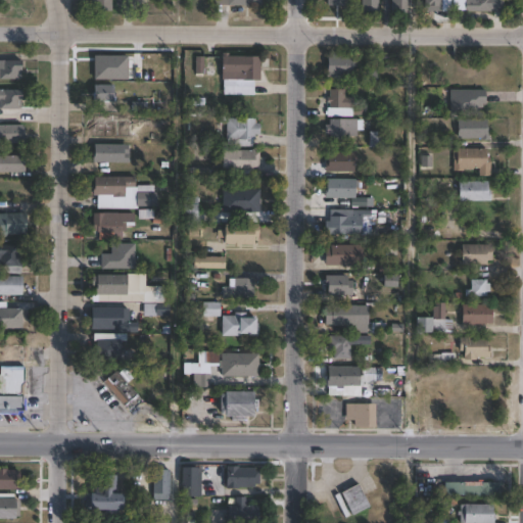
[(110,0),(110,11),(93,11),(93,4),(89,4),(89,0),(110,0)]
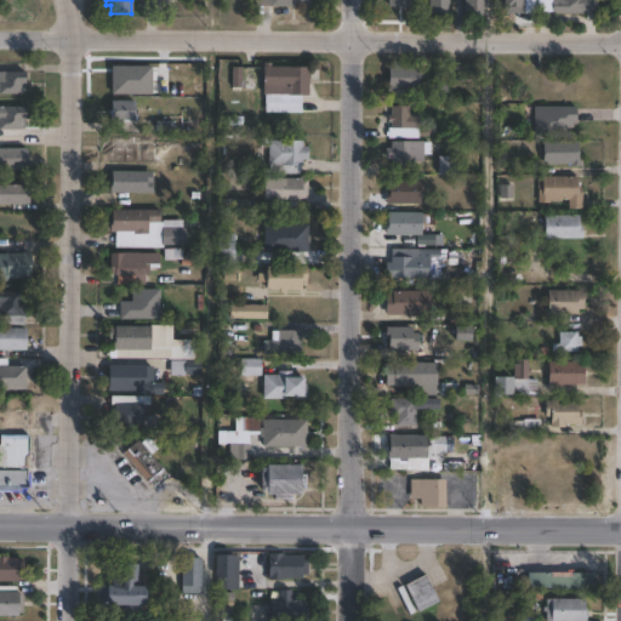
[(449,0),(449,16),(428,15),(428,0),(449,0)]
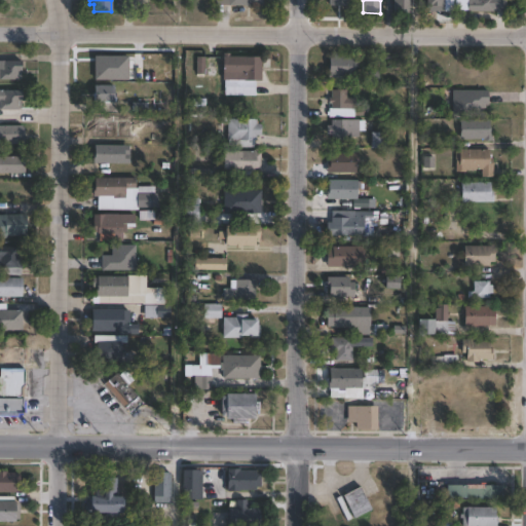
[(411,0),(411,14),(393,13),(393,0),(411,0)]
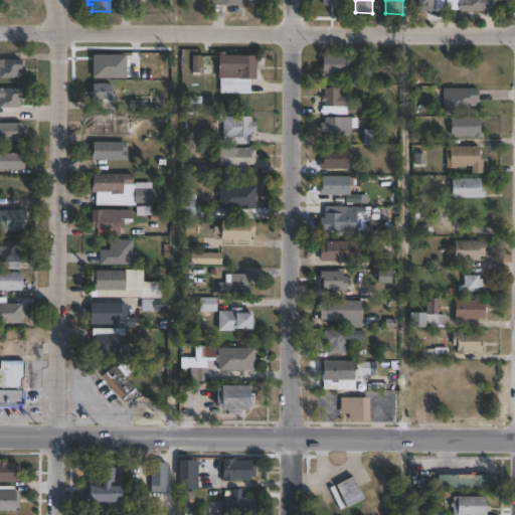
[(435,0),(435,5),(432,5),(432,9),(427,9),(427,10),(425,10),(425,9),(421,9),(421,6),(417,6),(417,0),(435,0)]
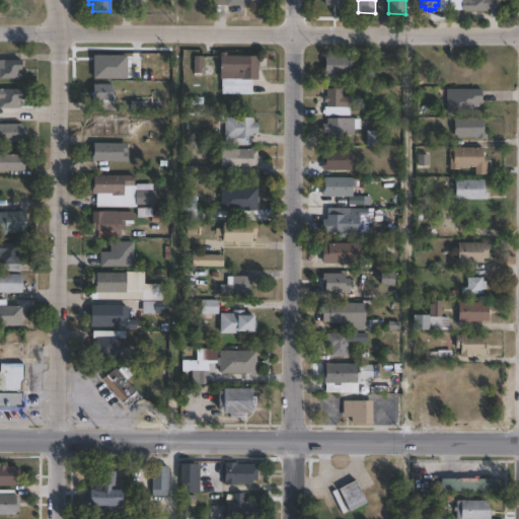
[(500,0),(500,9),(491,9),(491,11),(462,11),(462,0),(500,0)]
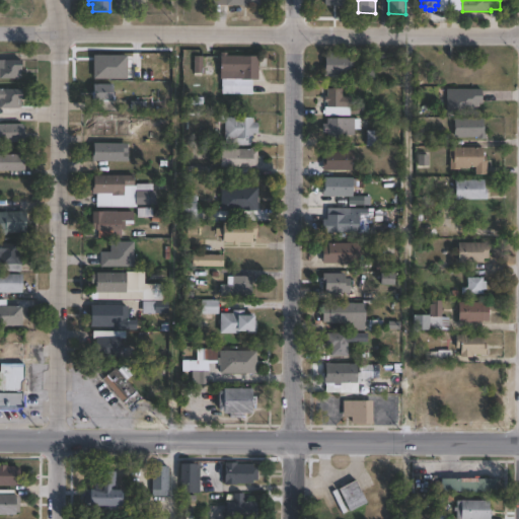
[(226,52),(226,56),(257,56),(257,80),(219,80),(219,55),(220,55),(220,52),(226,52)]
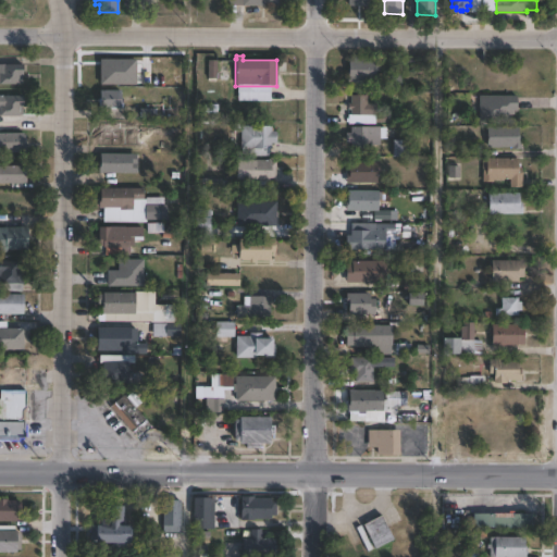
[(376,59),(376,61),(380,61),(379,67),(400,67),(400,89),(347,89),(347,70),(348,70),(348,59),(376,59)]
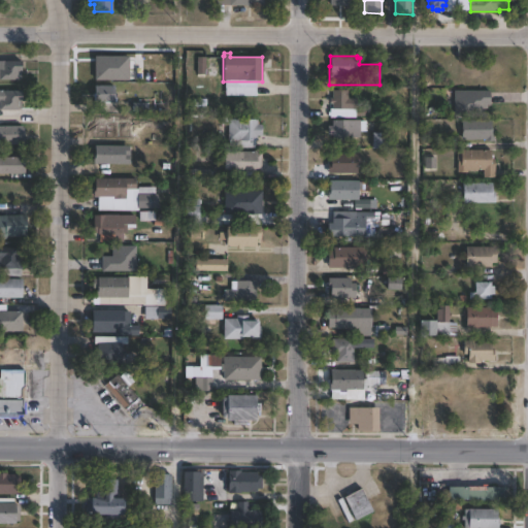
[(219,65),(219,77),(205,77),(205,74),(196,74),(197,57),(205,57),(205,65),(219,65)]
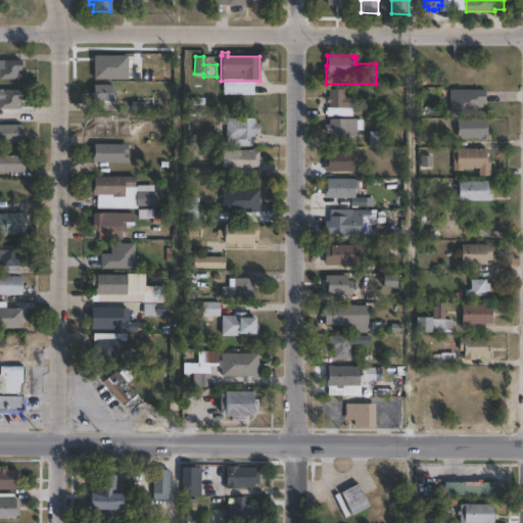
[(0,60),(20,60),(19,78),(16,78),(16,80),(0,79),(0,60)]
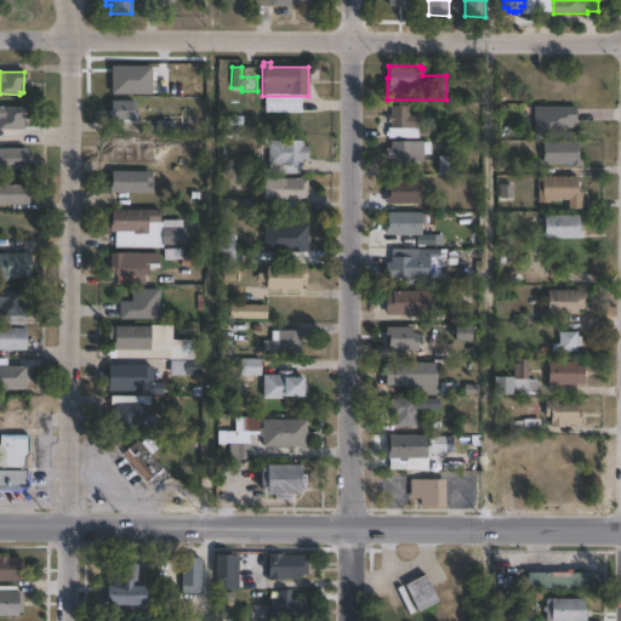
[(134,121),(110,121),(110,101),(134,101),(134,121)]
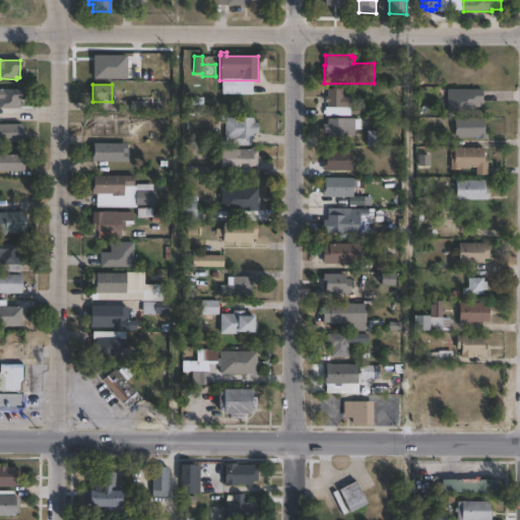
[(0,88),(20,89),(19,107),(16,107),(16,109),(0,109),(0,88)]
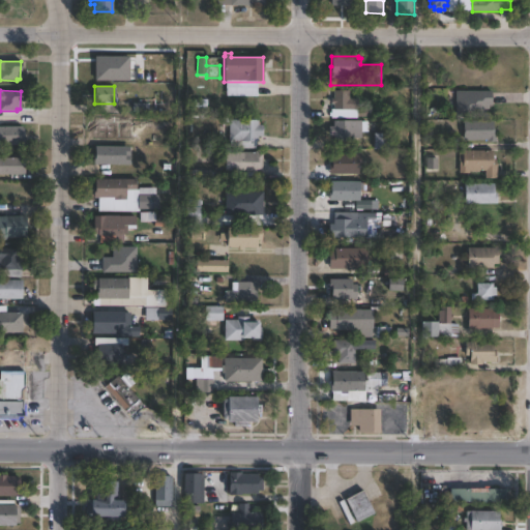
[(349,91),(349,98),(357,98),(357,110),(333,110),(333,104),(330,104),(331,98),(333,98),(333,90),(349,91)]
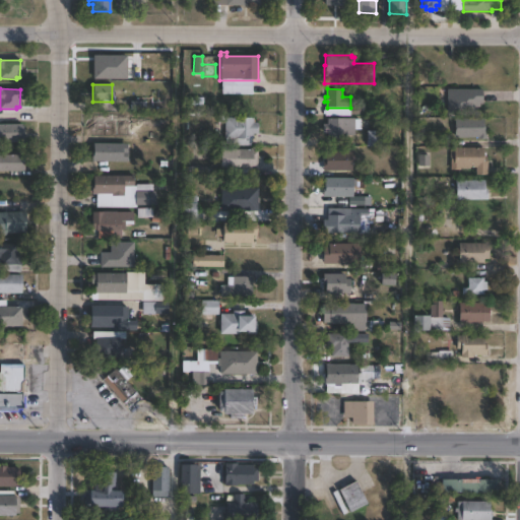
[(483,88),(483,101),(480,101),(480,106),(477,106),(477,114),(448,114),(448,88),(483,88)]
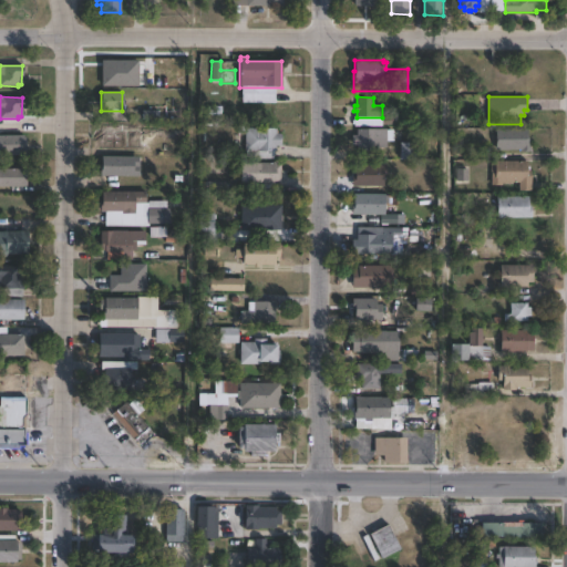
[(276,129),(276,134),(280,134),(280,146),(275,146),(275,152),(274,152),(272,160),(256,158),(256,154),(245,154),(245,129),(276,129)]
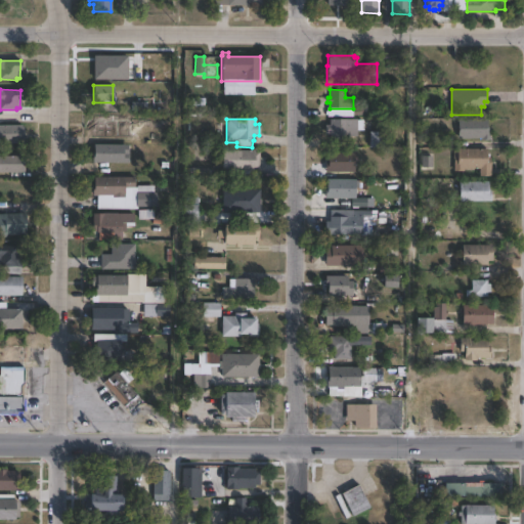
[(487,119),(487,128),(489,128),(489,141),(482,141),(482,139),(459,139),(459,119),(487,119)]
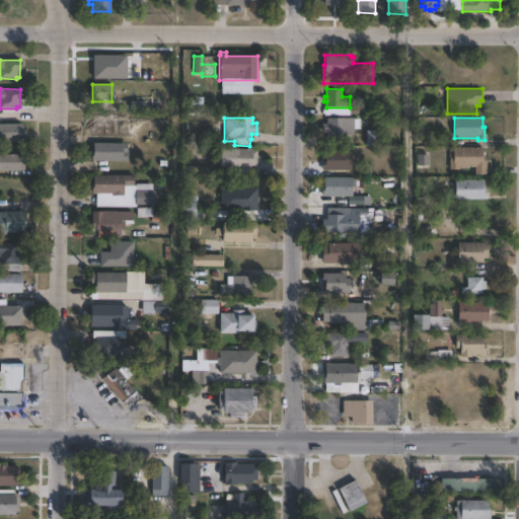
[(353,119),(359,119),(359,129),(353,129),(353,136),(345,136),(345,139),(326,139),(326,134),(321,134),(321,124),(326,124),(326,119),(353,119)]
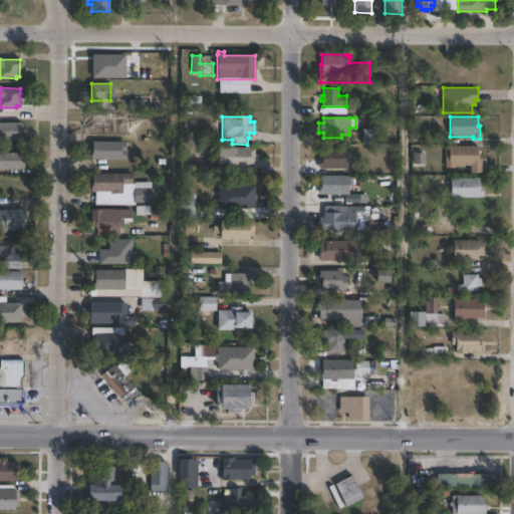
[(0,122),(21,122),(21,124),(22,124),(22,140),(0,140),(0,122)]
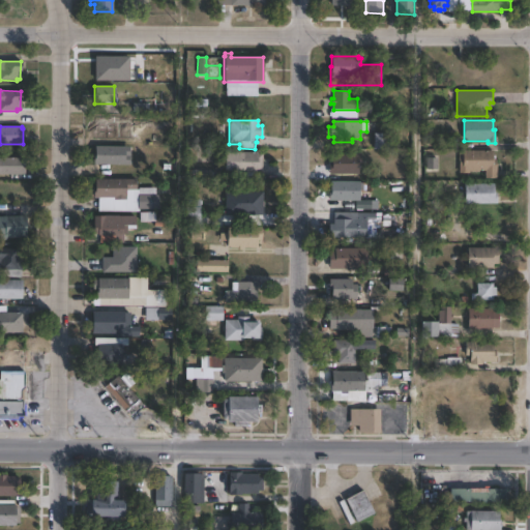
[(388,149),(374,149),(374,134),(388,134),(388,149)]
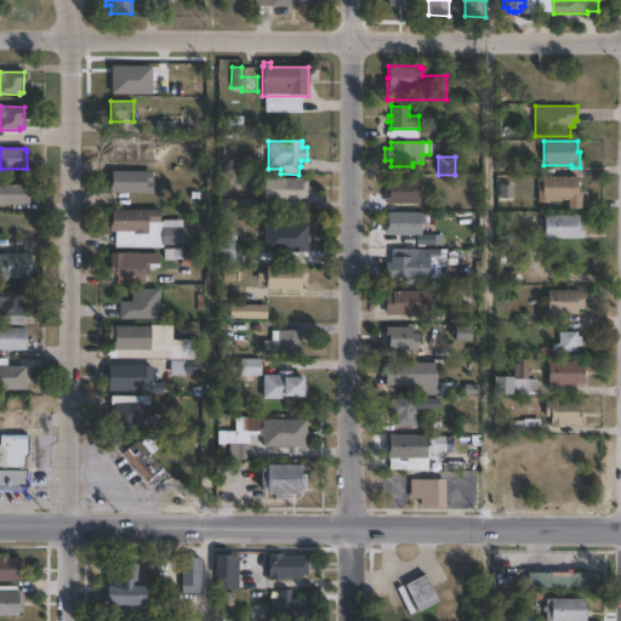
[(152,181),(152,193),(118,193),(118,197),(109,197),(109,186),(110,186),(110,171),(146,171),(146,181),(152,181)]
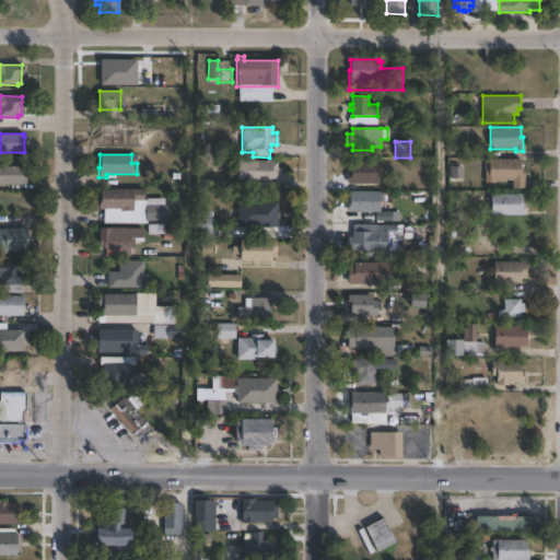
[(521,159),(521,167),(524,167),(524,188),(513,188),(513,181),(496,181),(496,184),(485,184),(485,161),(489,161),(489,159),(521,159)]
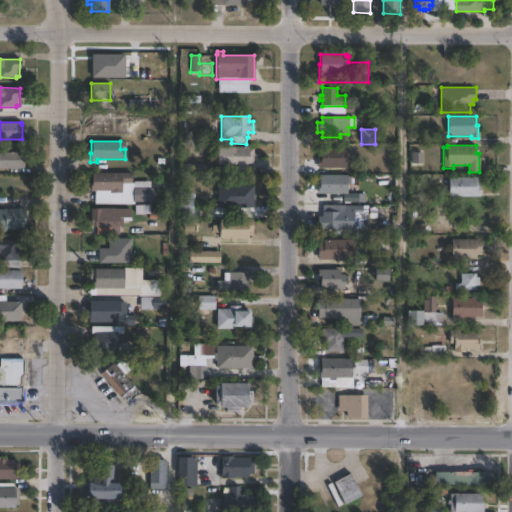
[(255,148),(254,166),(217,165),(218,146),(250,147),(250,148),(255,148)]
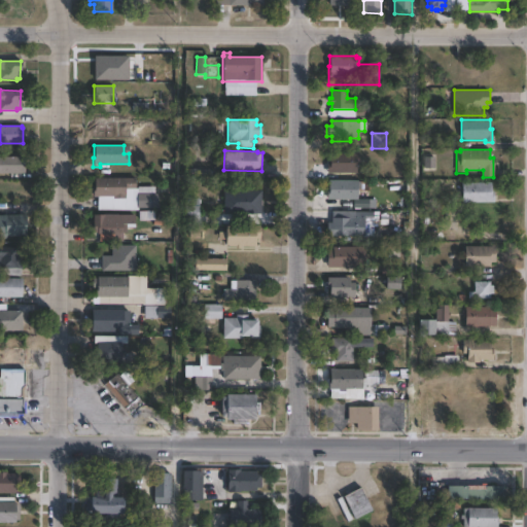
[(355,173),(327,173),(327,163),(328,163),(328,153),(358,153),(358,165),(355,165),(355,173)]
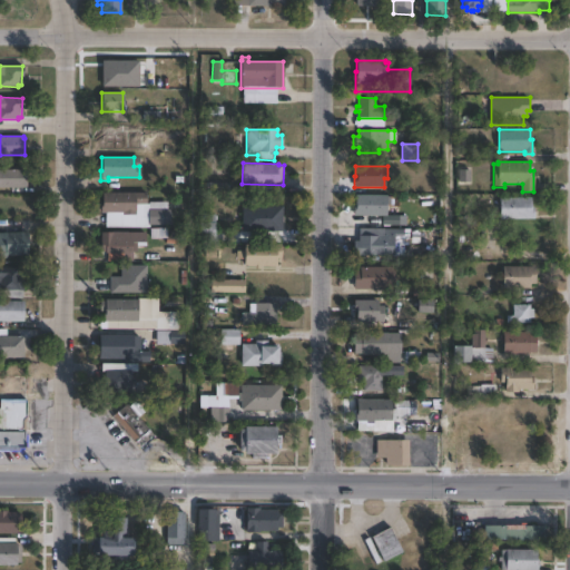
[(0,169),(23,169),(23,173),(26,173),(26,188),(0,188),(0,169)]
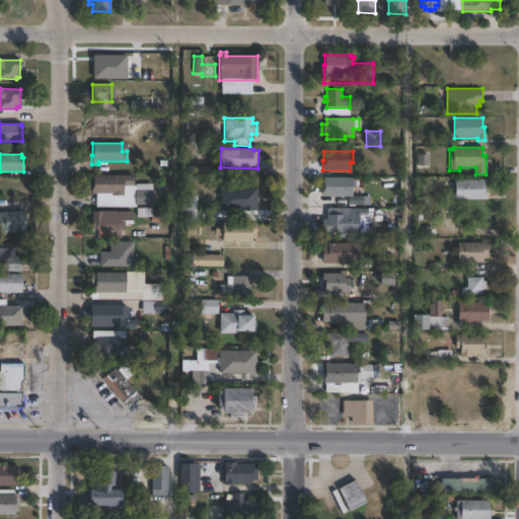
[(133,175),(133,187),(135,187),(135,183),(152,183),(152,191),(154,191),(154,205),(136,205),(136,207),(96,207),(96,194),(92,194),(92,175),(133,175)]
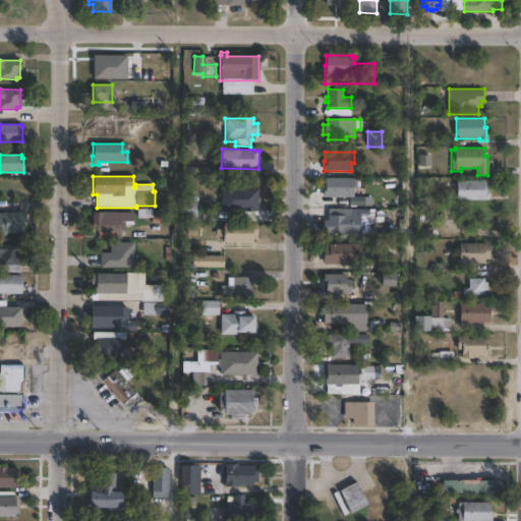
[(353,178),(353,197),(364,197),(364,206),(349,206),(349,197),(323,197),(323,186),(325,186),(325,178),(353,178)]
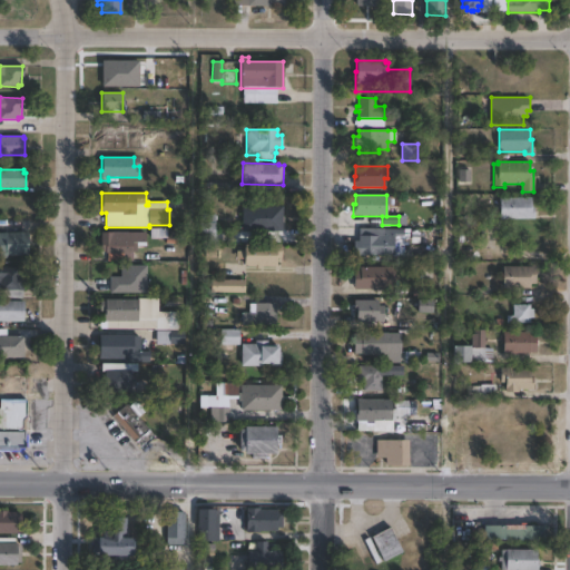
[(531,197),(531,207),(534,207),(534,219),(500,219),(500,197),(531,197)]
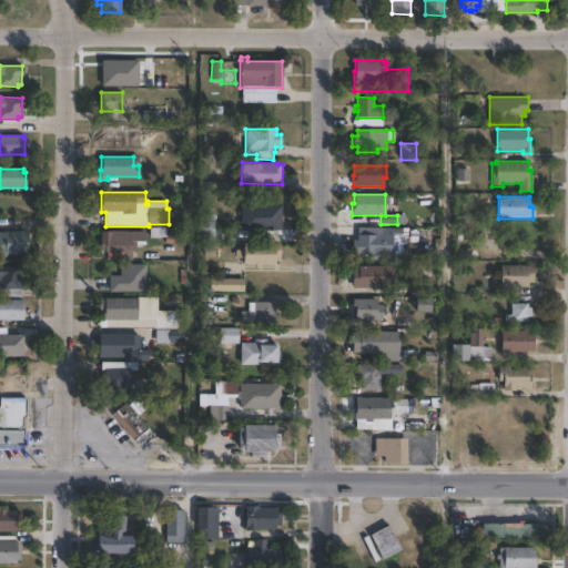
[(281,231),(240,232),(240,205),(281,205),(281,231)]
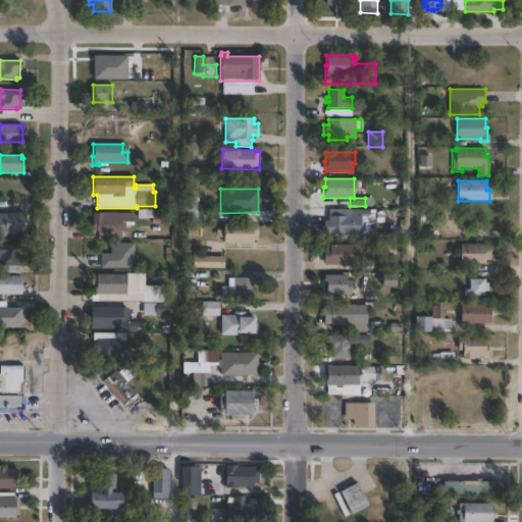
[(197,197),(196,222),(183,222),(183,196),(197,197)]
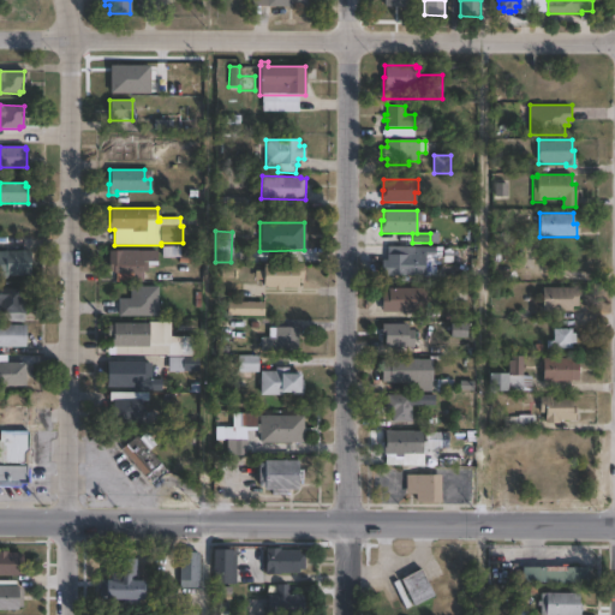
[(428,276),(381,276),(381,255),(412,255),(412,248),(436,248),(436,257),(428,257),(428,276)]
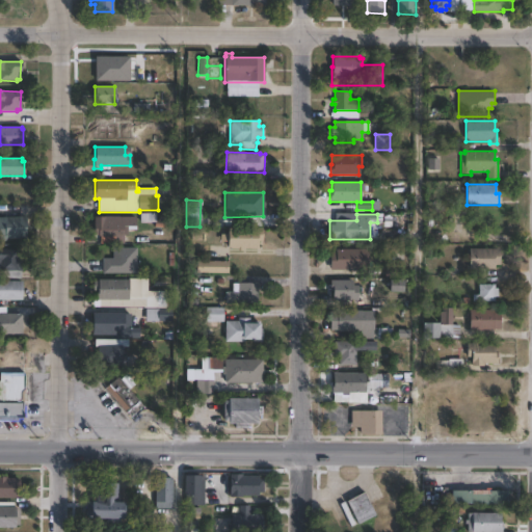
[(0,217),(25,217),(25,239),(6,239),(6,241),(0,241),(0,217)]
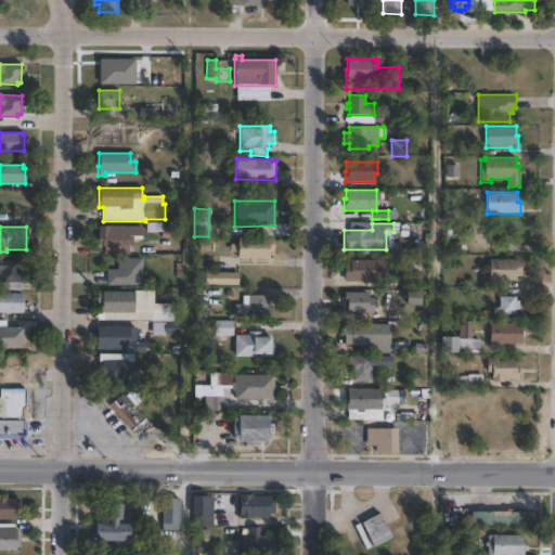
[(128,227),(128,235),(133,235),(133,245),(128,245),(128,247),(98,246),(98,227),(128,227)]
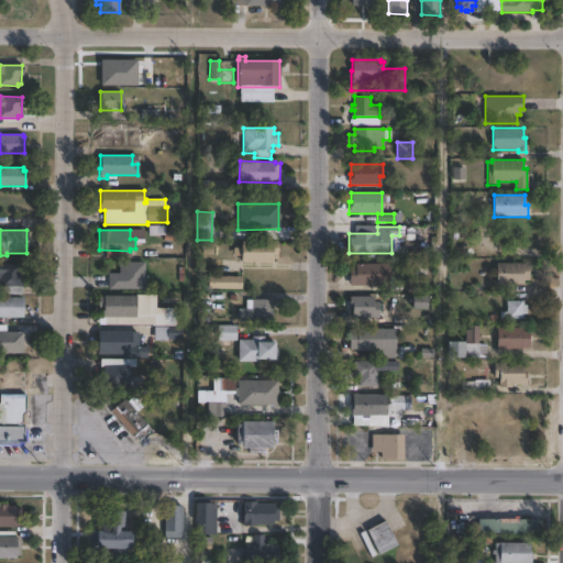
[(273,264),(256,264),(256,266),(251,266),(251,264),(240,264),(240,242),(277,241),(278,255),(273,255),(273,264)]
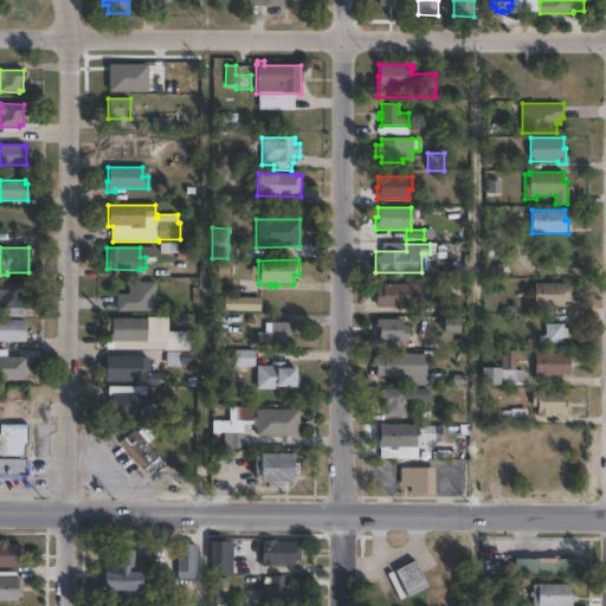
[(0,278),(25,279),(24,316),(0,316),(0,278)]
